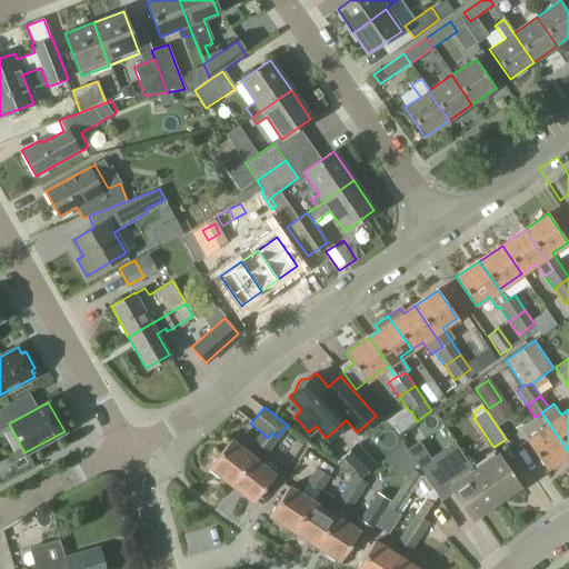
[(545,467),(568,451),(549,423),(526,439),(545,467)]
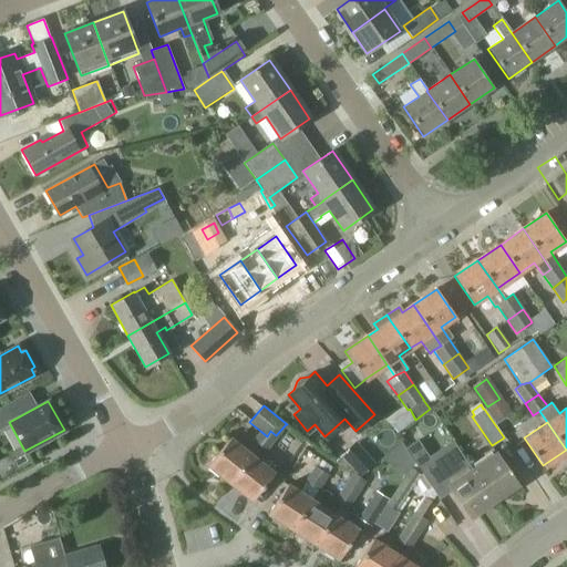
[(289,461),(306,440),(286,424),(276,435),(270,431),(267,436),(260,431),(251,441),(258,446),(251,454),(229,482),(253,500),(274,472),(259,461),(267,451),(266,450),(270,445),(289,461)]
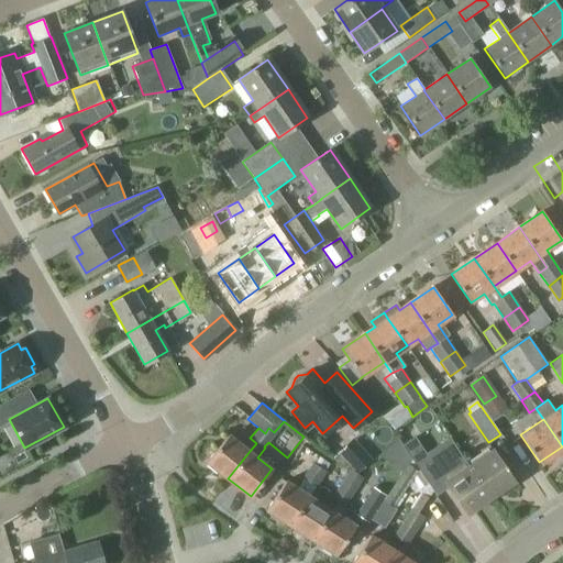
[(465,511),(489,496),(468,465),(456,448),(441,459),(440,455),(432,453),(427,456),(404,423),(394,430),(427,481),(434,476),(441,486),(444,487),(448,485),(465,511)]
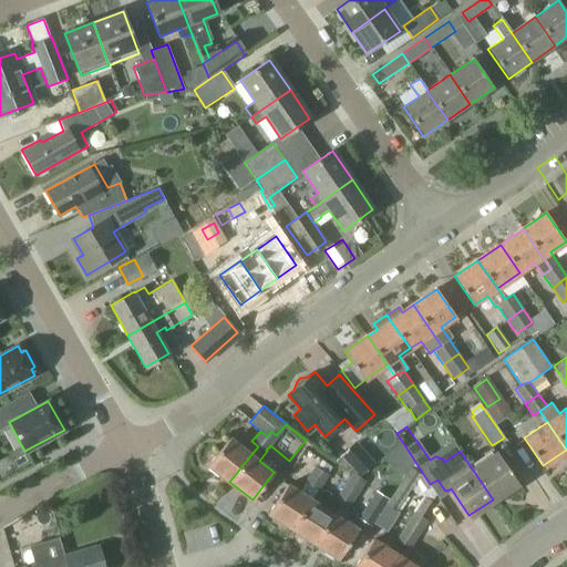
[(251,454),(229,436),(208,464),(229,482),(251,454)]
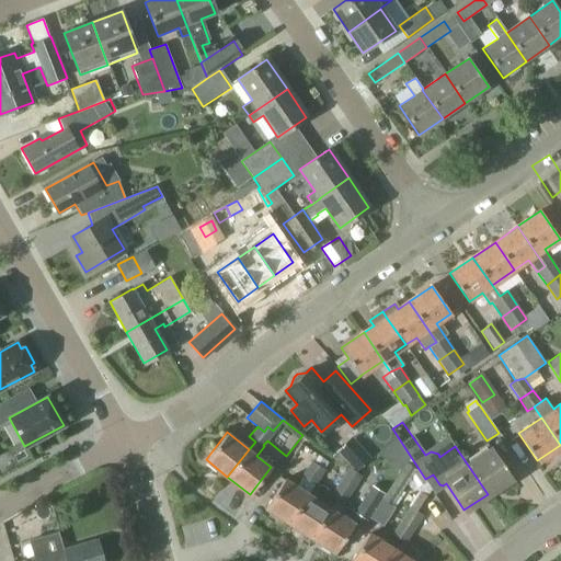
[(491,448),(467,464),(488,494),(511,479),(491,448)]
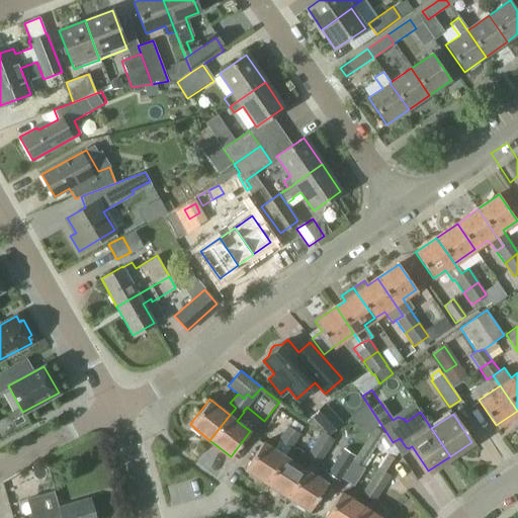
[(267,483),(284,455),(301,429),(290,421),(273,448),(263,441),(245,468),(267,483)]
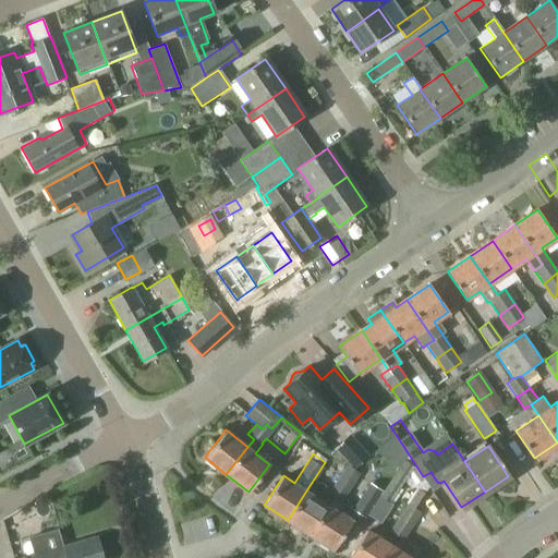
[(414,466),(404,460),(374,506),(385,513),(391,505),(389,502),(408,475),(415,485),(424,480),(414,466)]
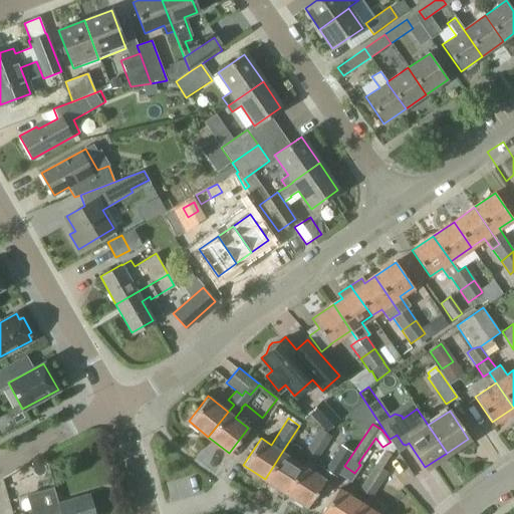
[(319,428),(311,440),(317,444),(323,448),(331,436),(325,432),(319,428)]
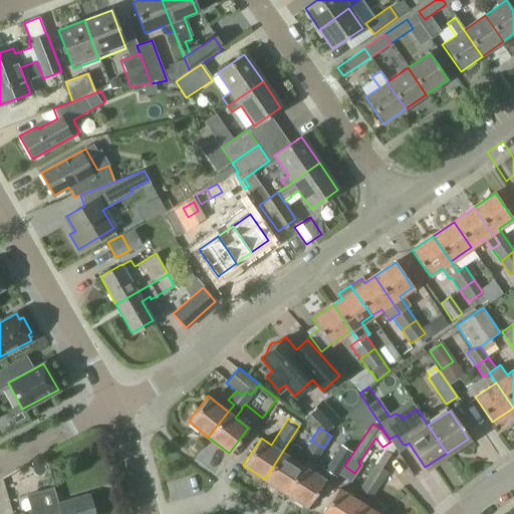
[(316,460),(323,448),(317,444),(311,440),(306,447),(303,452),(316,460)]
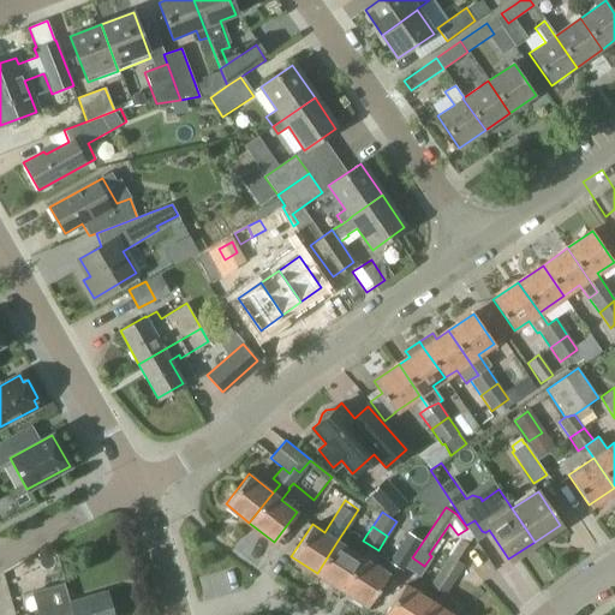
[(402,571),(422,541),(407,532),(388,562),(402,571)]
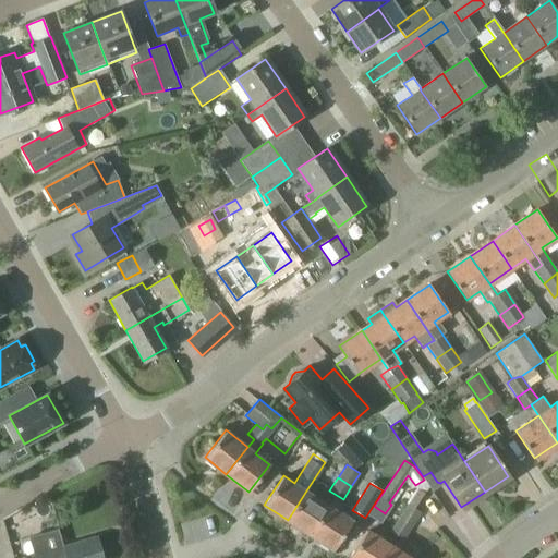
[(328,506),(323,501),(318,498),(310,493),(306,492),(306,490),(288,520),(310,534),(328,506)]
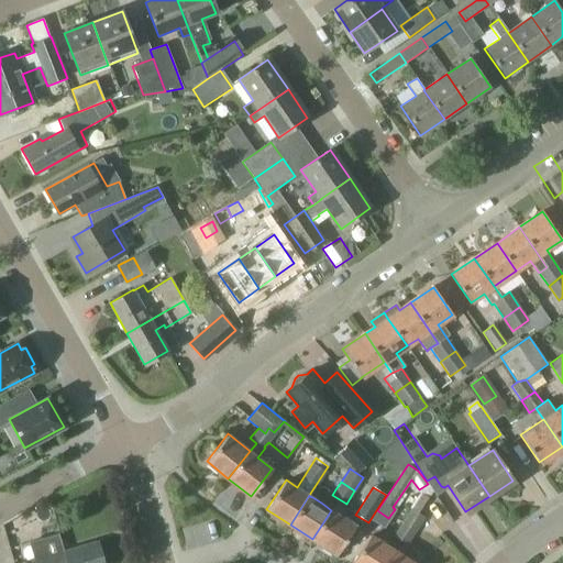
[(349,506),(346,504),(332,495),(326,506),(331,510),(312,539),(335,554),(354,526),(342,517),(349,506)]
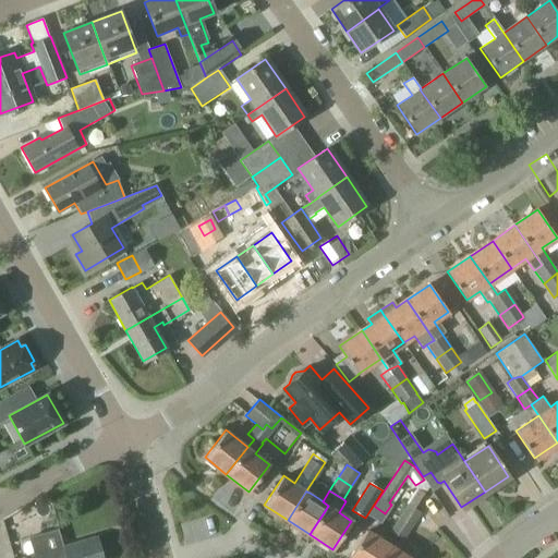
[(408,504),(399,518),(412,525),(421,512),(408,504)]
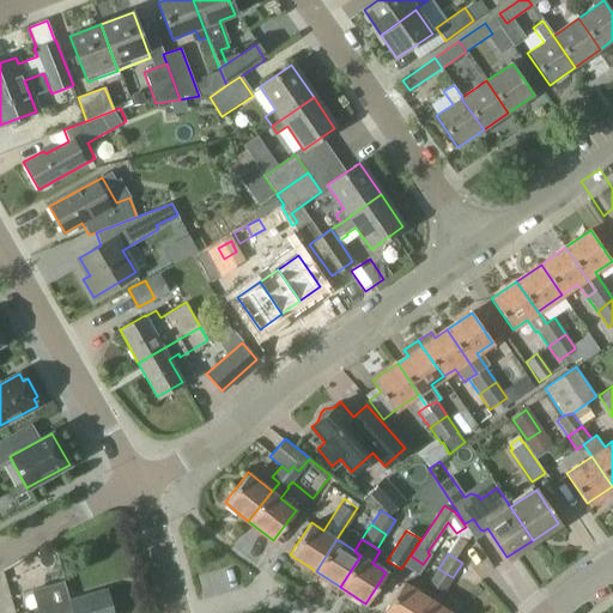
[(429,583),(443,593),(453,577),(438,569),(429,583)]
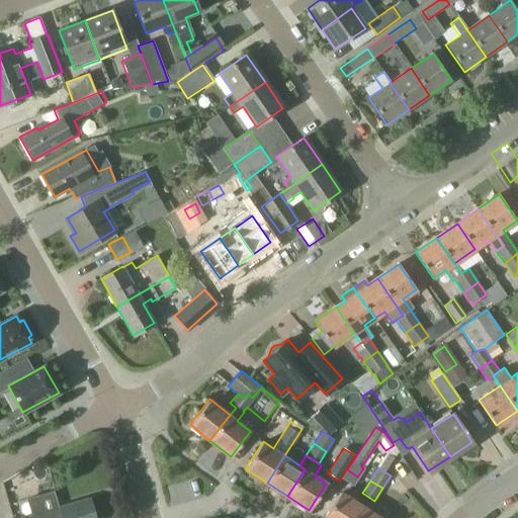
[(353,517),(361,506),(340,492),(322,517),(353,517)]
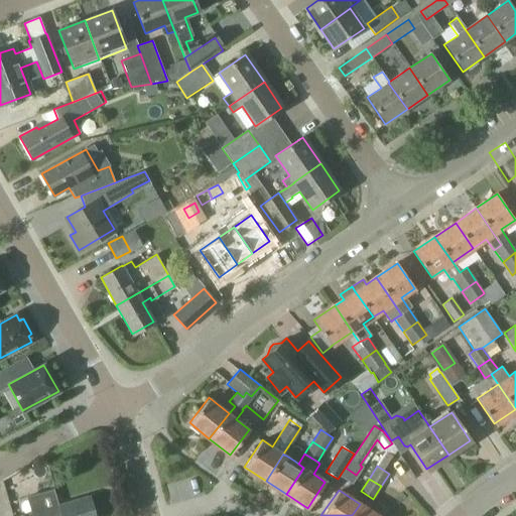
[(57,507),(32,514),(31,512),(16,515),(94,515),(89,496),(57,505),(57,507)]
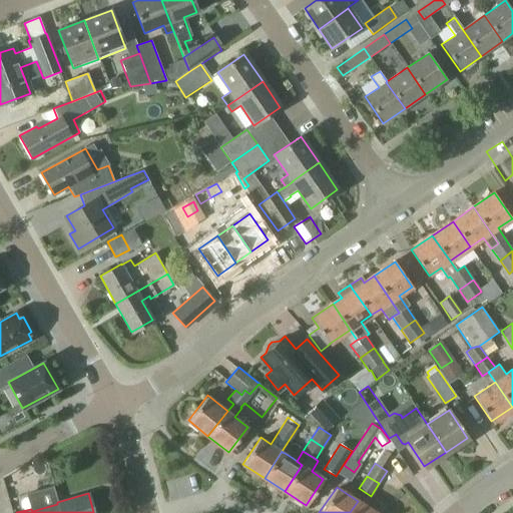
[(376,512),(358,501),(350,512),(376,512)]
